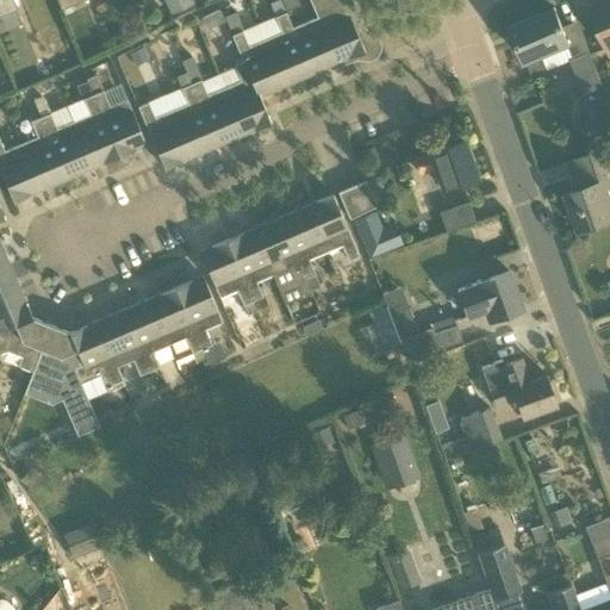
[(0,0),(0,32),(22,24),(17,10),(12,0),(0,0)]
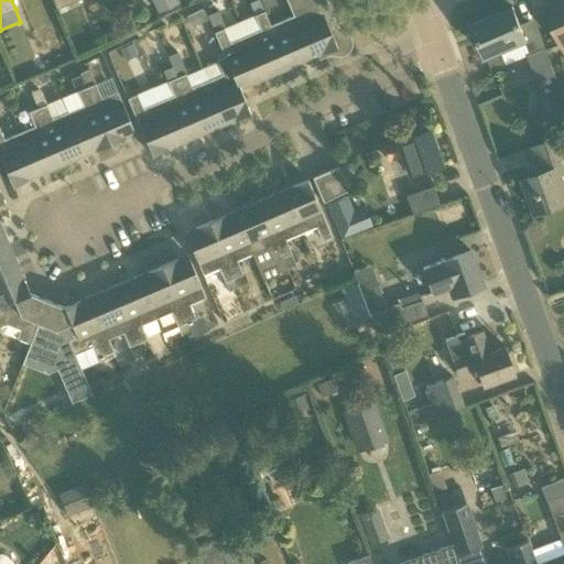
[(256,15),(263,11),(259,0),(256,0),(250,3),(256,15)]
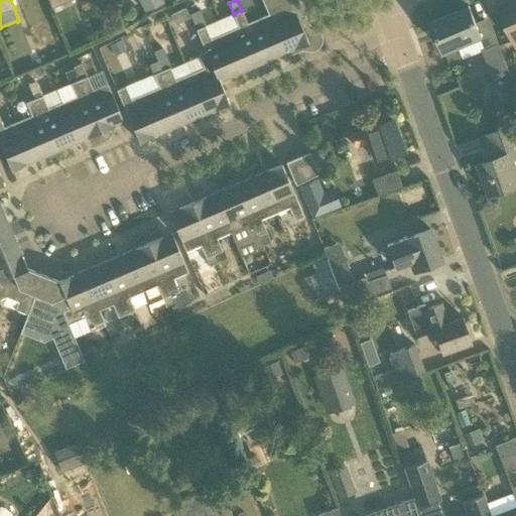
[(304,28),(303,29),(289,0),(262,0),(268,14),(285,53),(300,46),(302,48),(304,49),(306,50),(308,51),(310,51),(312,51),(314,50),(316,49),(318,48),(319,47),(320,45),(321,43),(323,41),(323,39),(323,37),(321,35),(320,33),(319,31),(318,30),(316,28),(314,27),(312,27),(310,27),(308,27),(306,27),(304,28)]
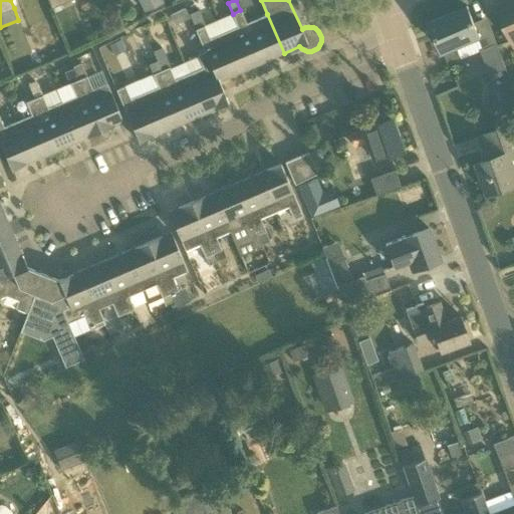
[(513,42),(513,0),(510,0),(497,5),(513,43),(513,42)]
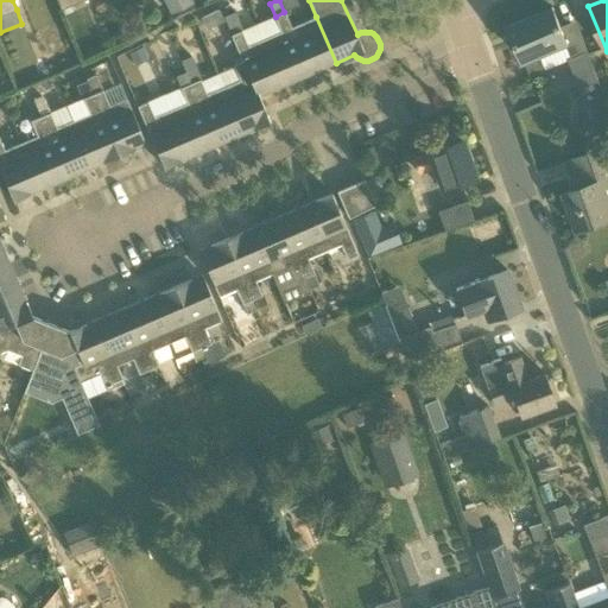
[(567,43),(562,29),(553,8),(510,26),(531,77),(546,70),(539,55),(567,43)]
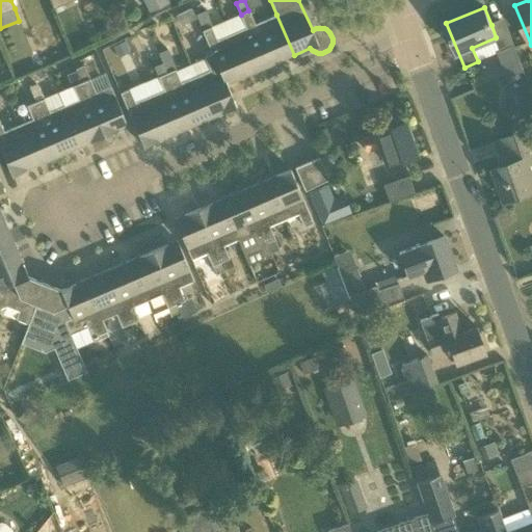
[(272,64),(256,24),(248,10),(241,15),(240,15),(246,28),(233,33),(249,74),(272,64)]
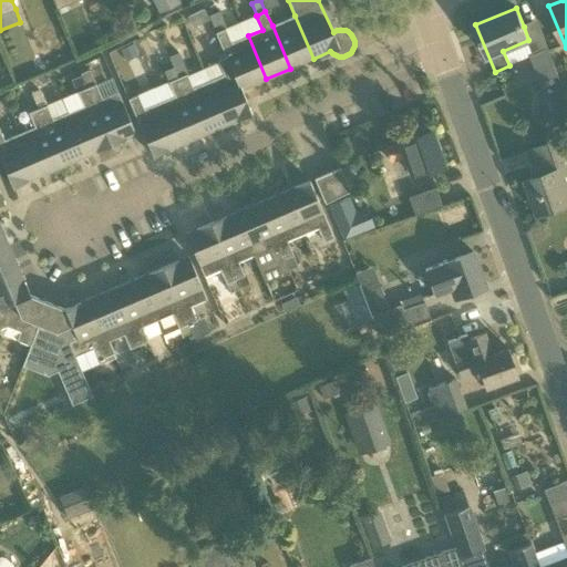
[(290,69),(313,59),(295,16),(272,26),(290,69)]
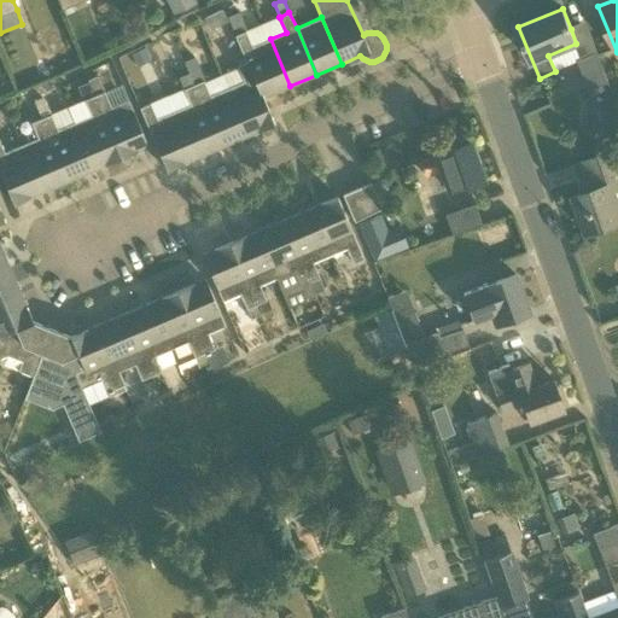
[(290,86),(270,39),(252,46),(246,31),(235,36),(246,63),(249,62),(263,98),(290,86)]
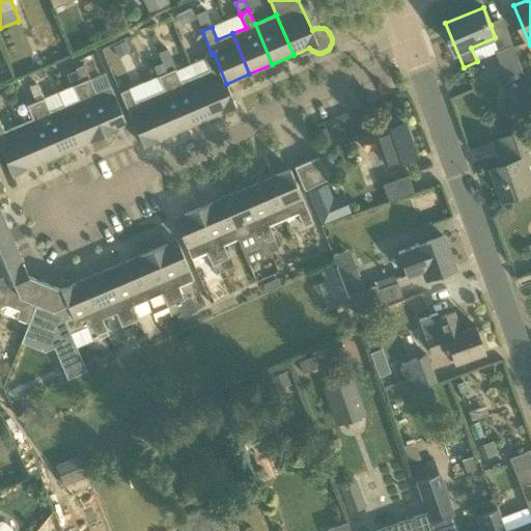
[(124,42),(113,47),(117,58),(130,53),(124,42)]
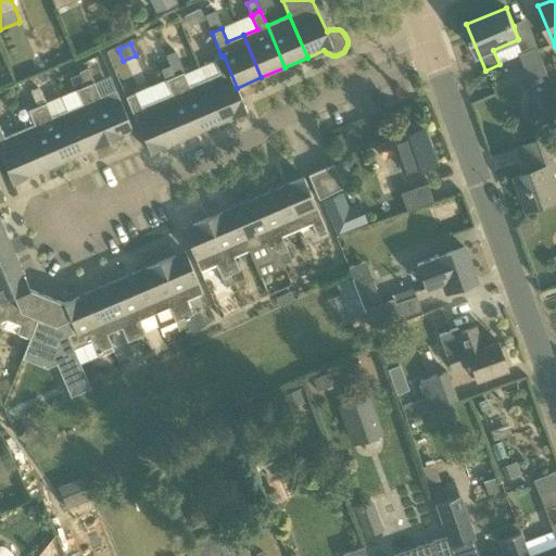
[(538,49),(521,55),(532,81),(548,75),(538,49)]
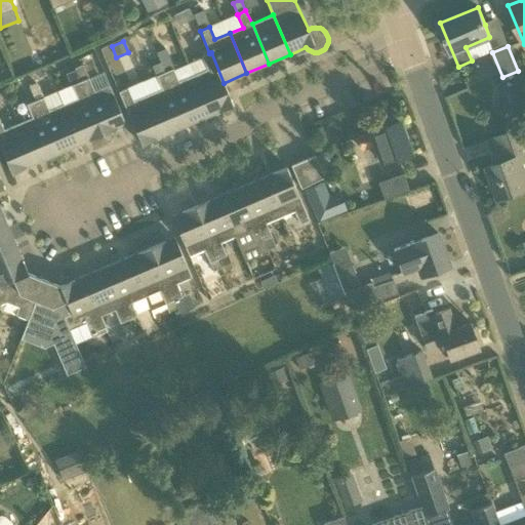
[(234,106),(224,83),(211,52),(209,53),(201,56),(207,70),(194,75),(210,115),(234,106)]
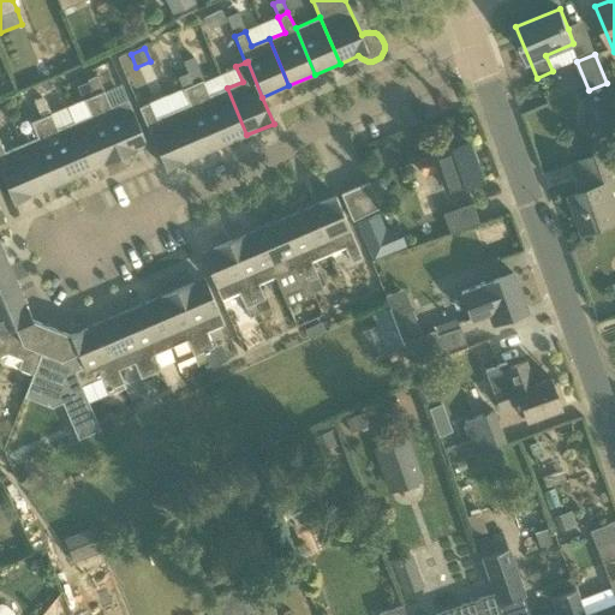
[(89,83),(90,85),(94,95),(103,90),(97,76),(88,81),(89,83)]
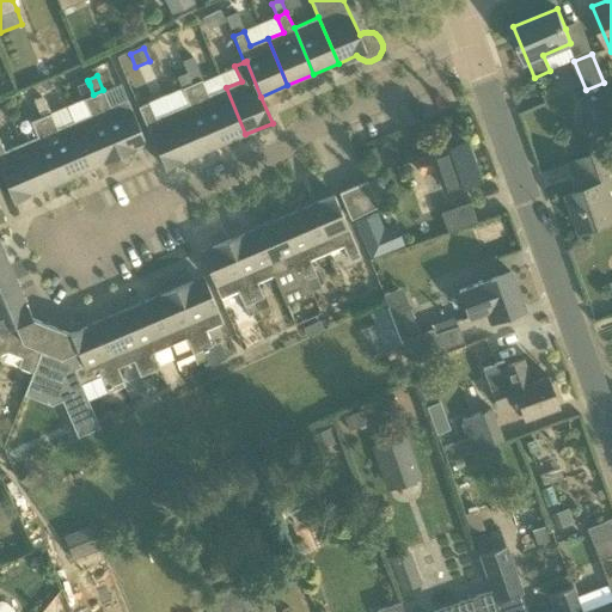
[(245,134),(226,87),(208,95),(202,79),(193,84),(219,146),(245,134)]
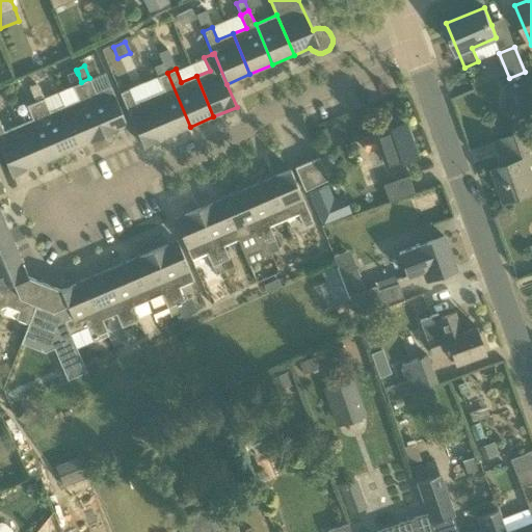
[(190,127),(167,73),(158,77),(164,90),(150,97),(166,136),(190,127)]
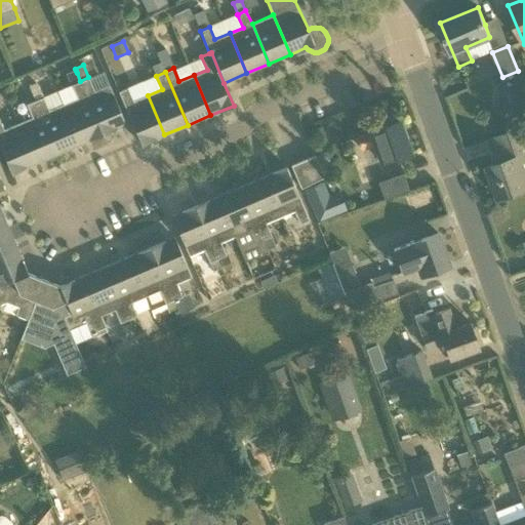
[(94,91),(88,77),(80,81),(103,134),(126,124),(110,84),(94,91)]
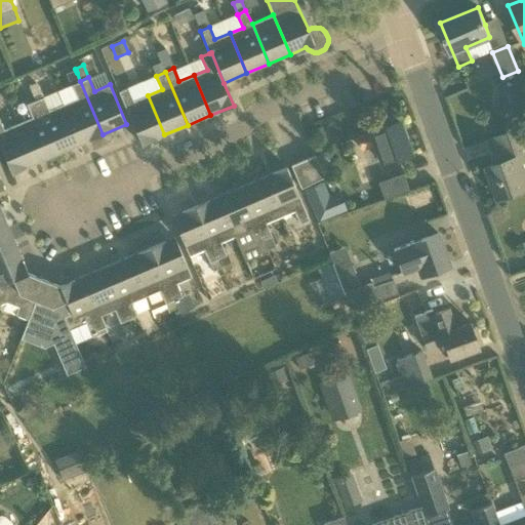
[(80,144),(103,134),(80,81),(72,85),(78,98),(64,105),(80,144)]
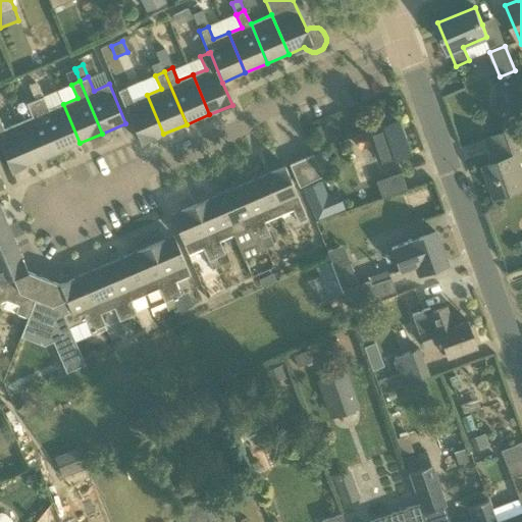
[(163,134),(147,95),(133,100),(127,88),(118,91),(141,144),(163,134)]
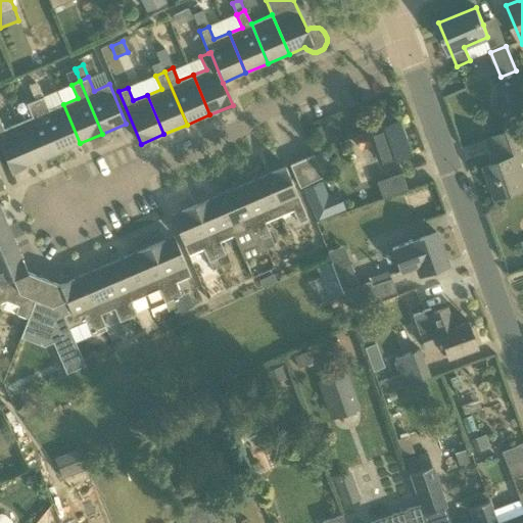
[(80,143),(63,104),(49,110),(43,97),(35,100),(57,153),(80,143)]
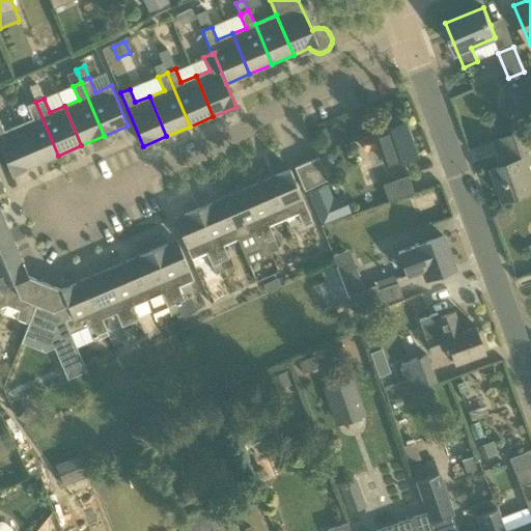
[(35,165),(58,156),(35,102),(27,106),(32,119),(19,126),(35,165)]
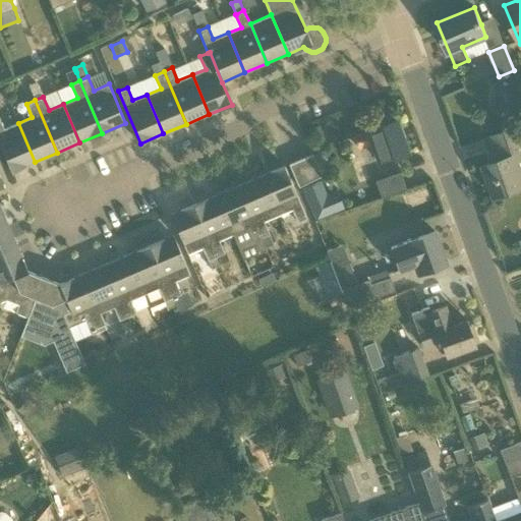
[(4,129),(0,119),(0,145),(12,172),(35,162),(18,123),(4,129)]
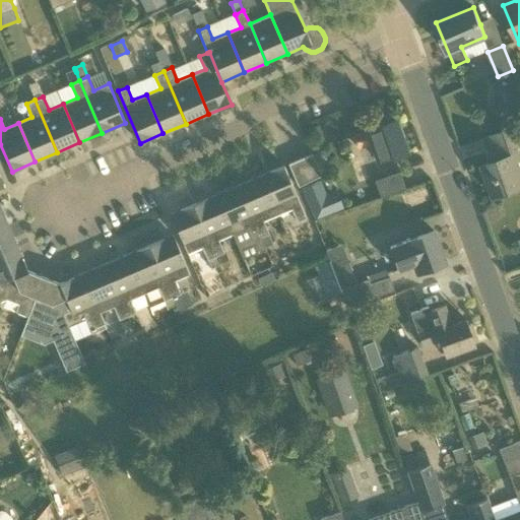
[(379,163),(406,152),(405,149),(407,148),(404,137),(401,138),(394,120),(367,129),(368,130),(353,135),(355,140),(353,140),(354,143),(356,143),(359,147),(372,143),(379,163)]
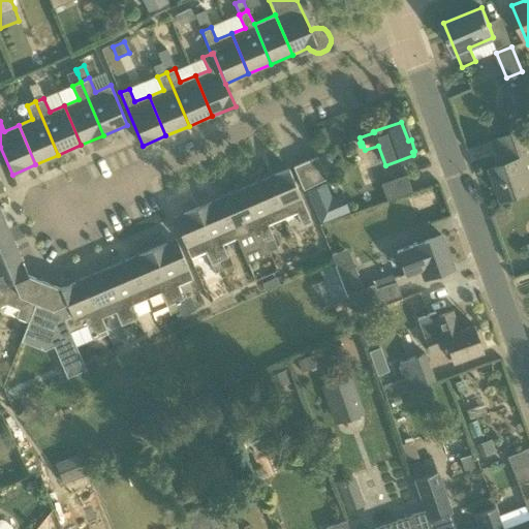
[(528,160),(528,126),(498,138),(507,162),(491,167),(503,200),(528,190),(528,168),(526,161),(528,160)]
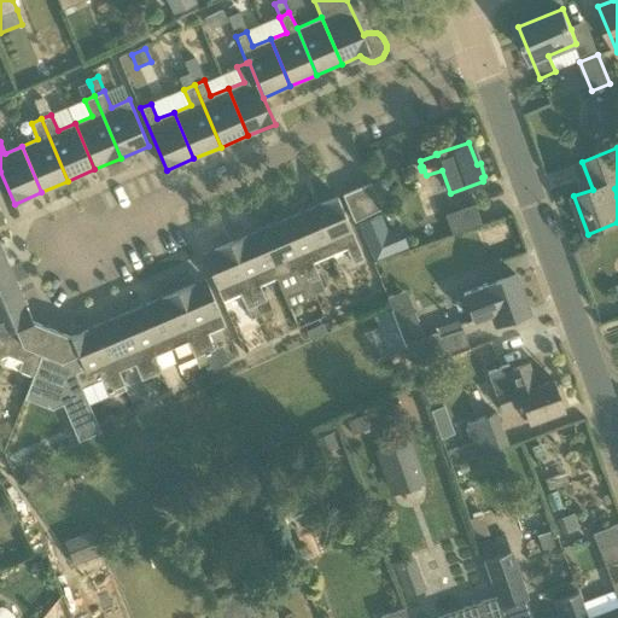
[(357,188),(368,215),(382,208),(371,182),(357,188)]
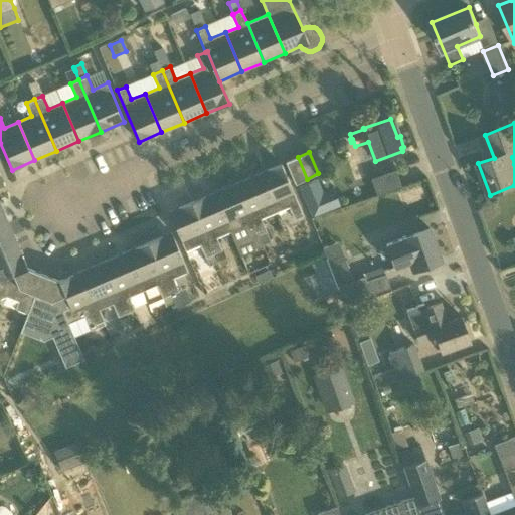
[(296,185),(307,179),(298,157),(286,162),(296,185)]
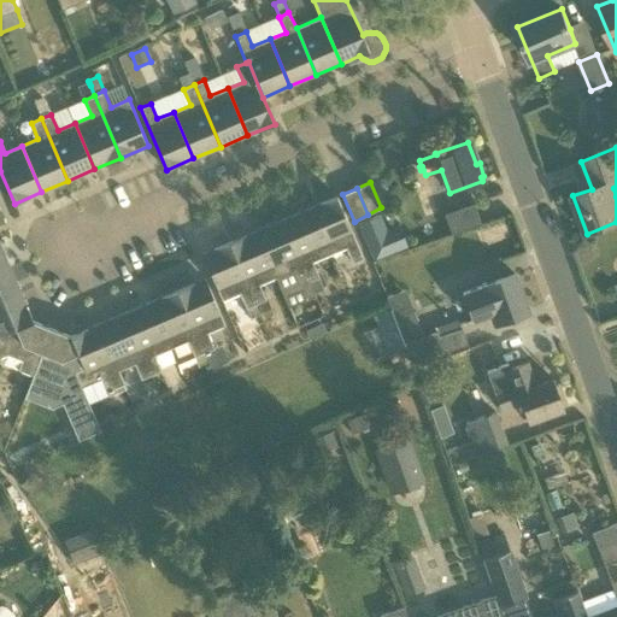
[(364,259),(338,199),(338,197),(310,209),(329,254),(346,247),(353,263),(364,259)]
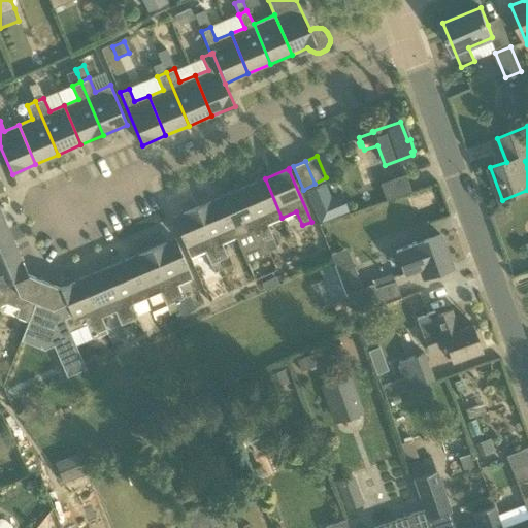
[(387,201),(393,199),(413,192),(406,174),(381,184),(387,201)]
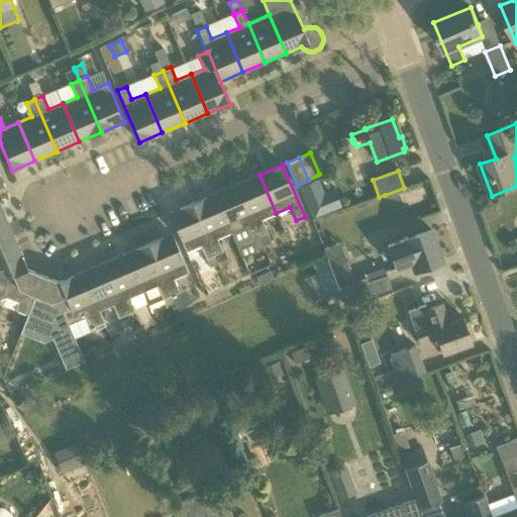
[(263,219),(276,213),(260,175),(237,184),(260,236),(268,232),(263,219)]
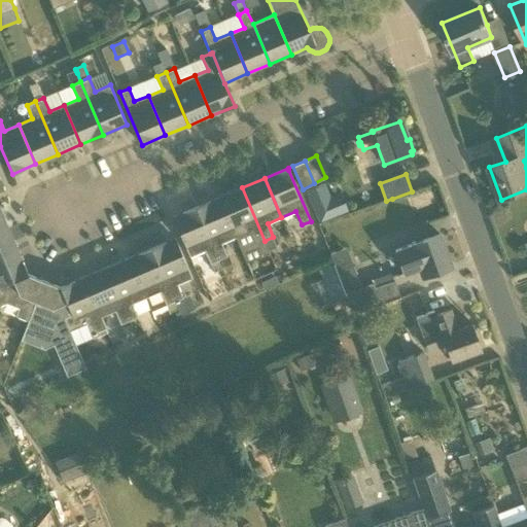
[(330,197),(324,183),(307,190),(320,223),(349,211),(341,192),(330,197)]
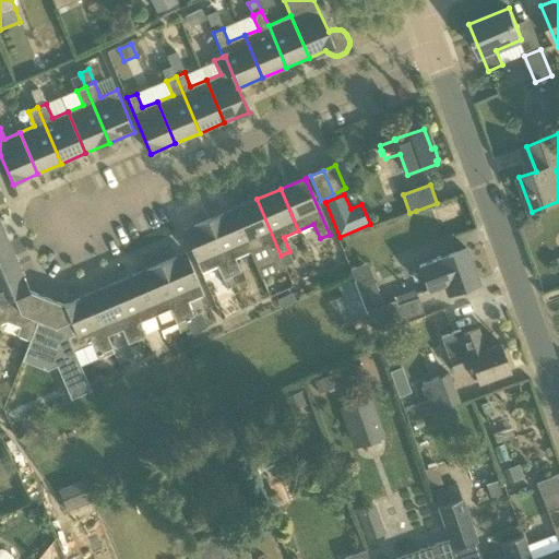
[(281,256),(257,199),(233,210),(250,251),(257,269),(273,262),(276,271),(285,268),(285,266),(281,256)]
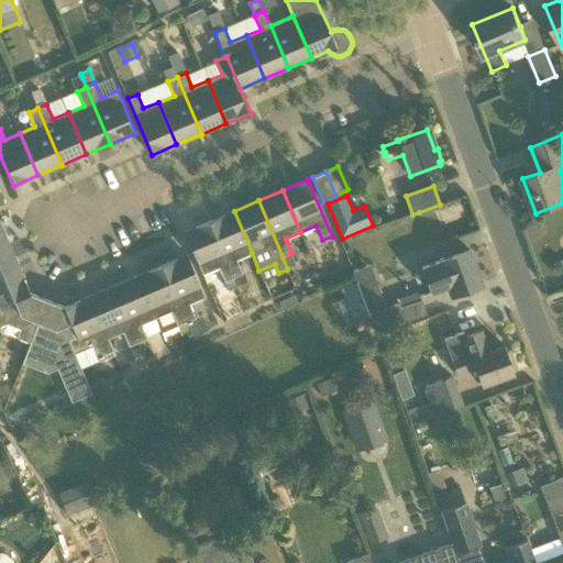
[(236,260),(252,253),(234,211),(210,221),(234,277),(243,274),(236,260)]
